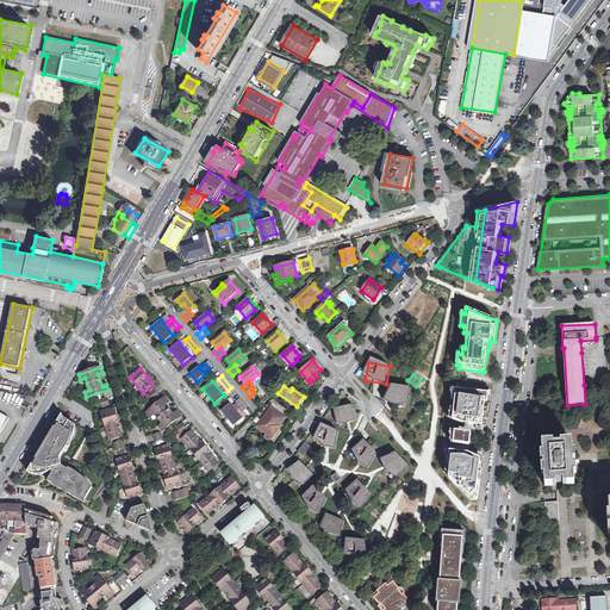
[(406,408),(410,390),(390,387),(386,404),(406,408)]
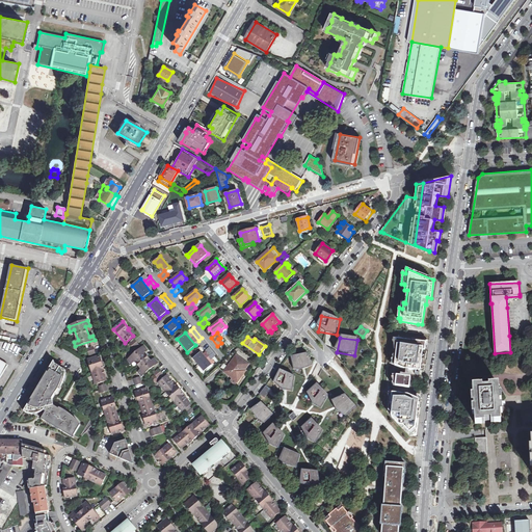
[(129,344),(134,349),(139,345),(135,340),(129,344)]
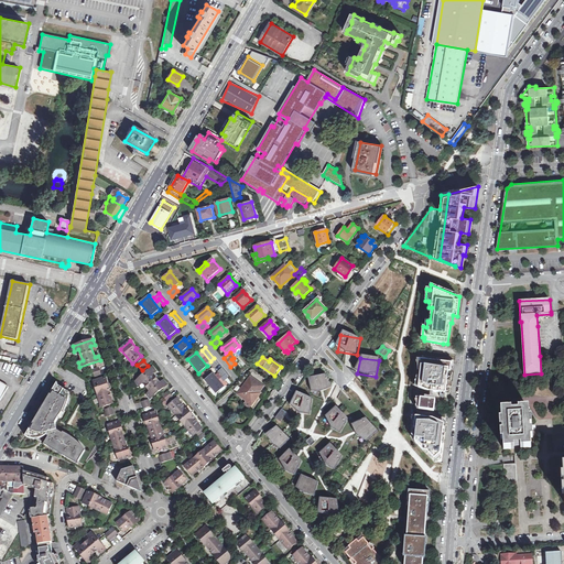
[(447,384),(452,387),(455,364),(420,360),(415,388),(419,388),(430,392),(445,393),(447,384)]
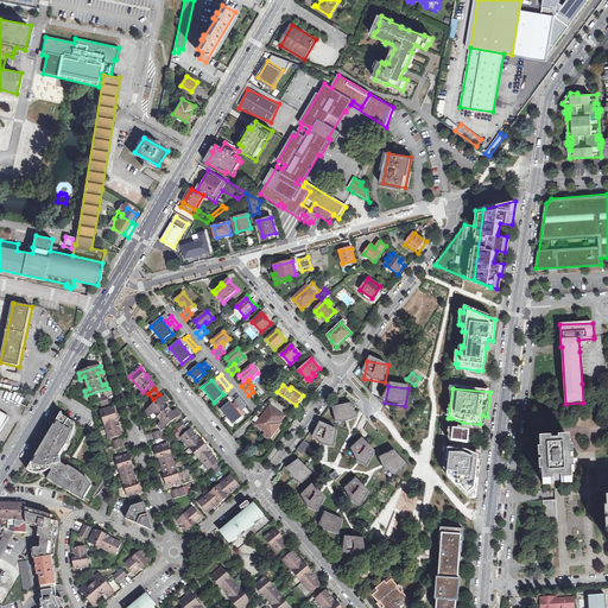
[(102,406),(109,404),(107,396),(100,398),(102,406)]
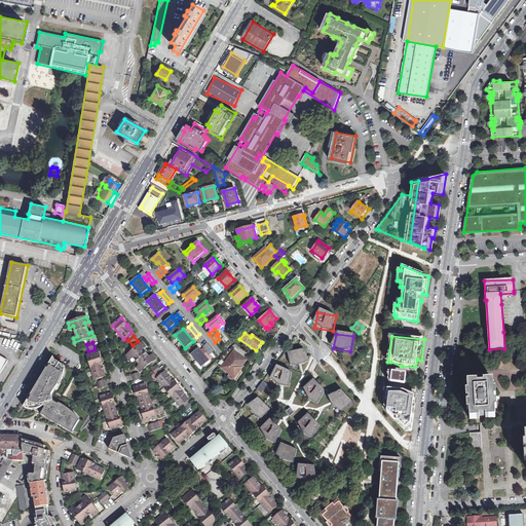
[(137,368),(141,372),(156,359),(152,354),(149,358),(142,349),(146,346),(143,343),(126,355),(129,360),(134,357),(141,365),(137,368)]
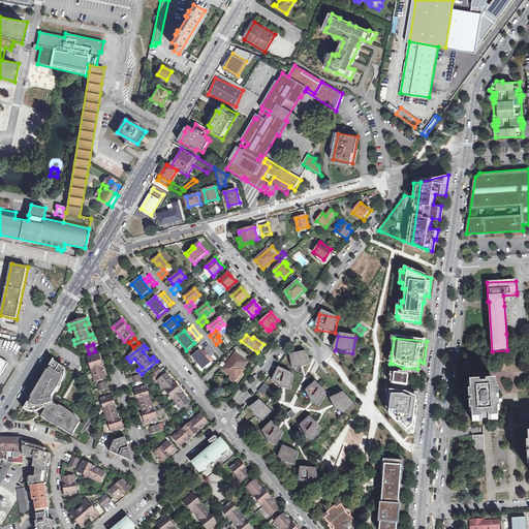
[(210,359),(215,353),(208,345),(205,348),(209,353),(207,355),(210,359)]
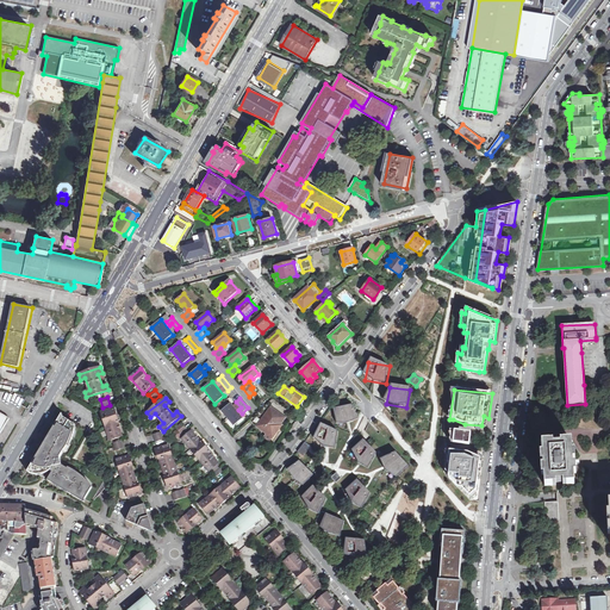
[(292,414),(273,399),(249,421),(267,433),(263,437),(273,443),(285,427),(282,425),(292,414)]
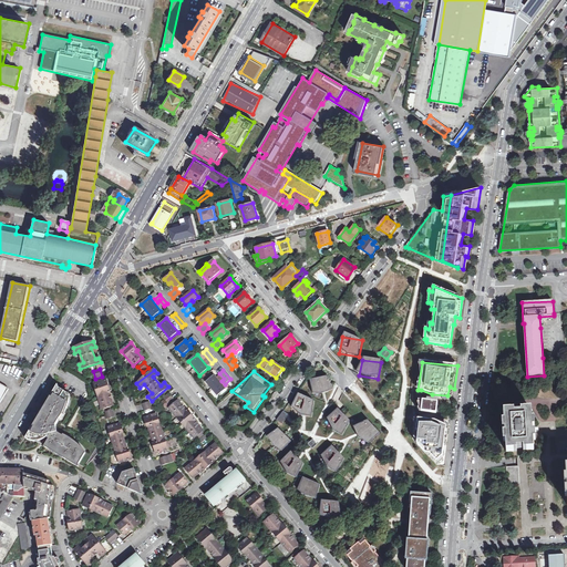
[(214,375),(206,382),(217,397),(226,389),(214,375)]
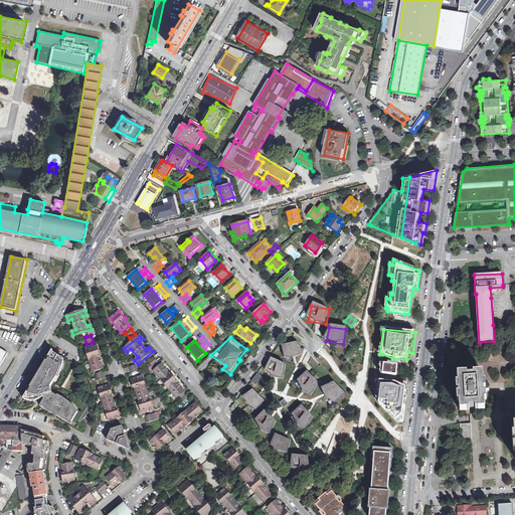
[(298,342),(282,345),(285,357),(293,357),(294,357),(302,353),(298,342)]
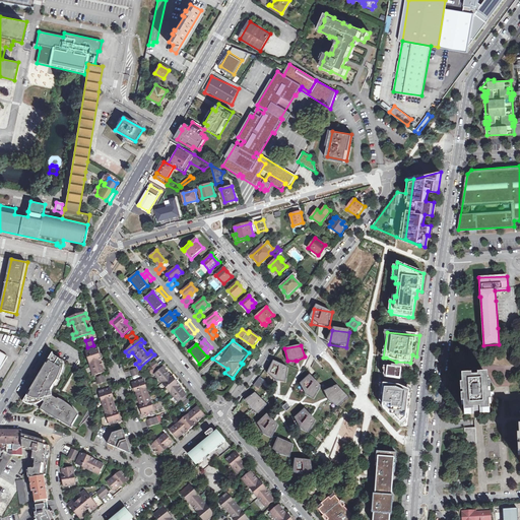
[(98,348),(86,351),(93,376),(104,372),(102,363),(98,348)]
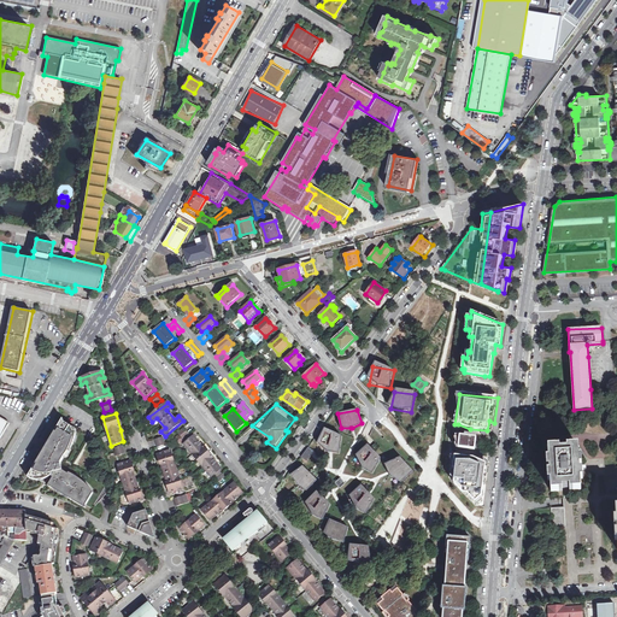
[(87,505),(88,505),(97,492),(72,471),(71,474),(66,470),(65,465),(65,462),(76,447),(81,428),(64,421),(30,477),(40,480),(50,477),(54,476),(56,476),(51,485),(87,505)]
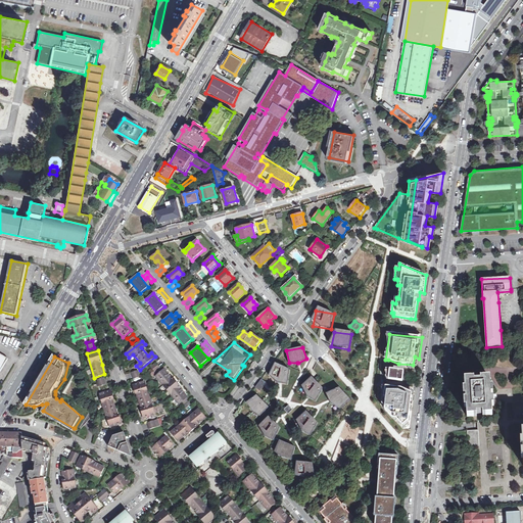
[(151,367),(155,372),(160,368),(156,363),(151,367)]
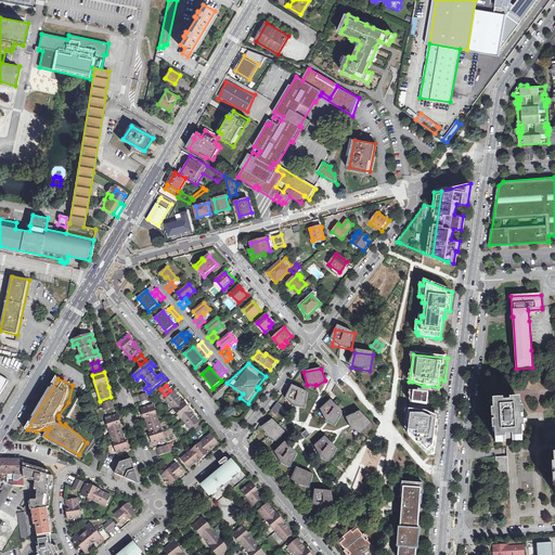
[(292,385),(285,398),(294,405),(298,407),(305,408),(308,392),(292,385)]
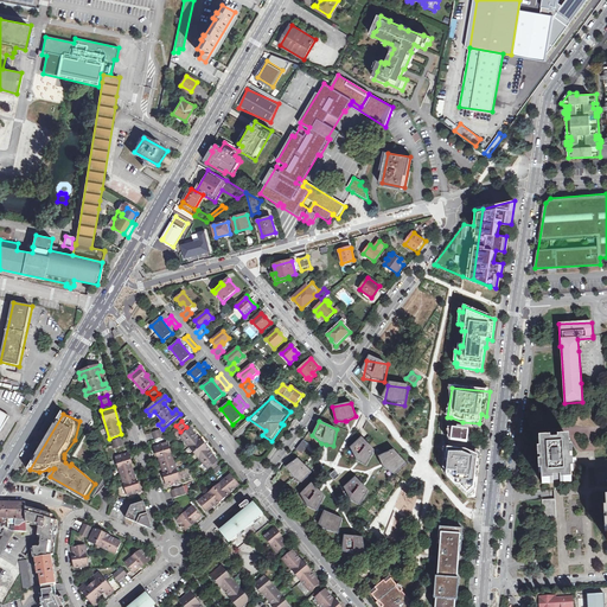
[(468,447),(470,434),(466,433),(467,427),(465,427),(465,432),(449,430),(448,446),(468,447)]
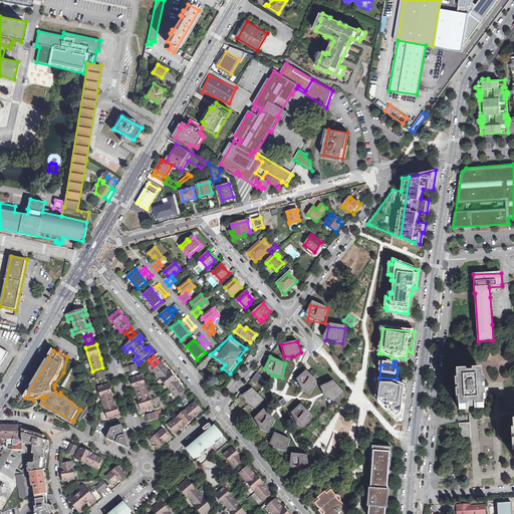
[(162,363),(154,370),(176,398),(178,396),(183,402),(188,398),(183,392),(185,391),(179,383),(179,382),(169,369),(168,370),(162,363)]
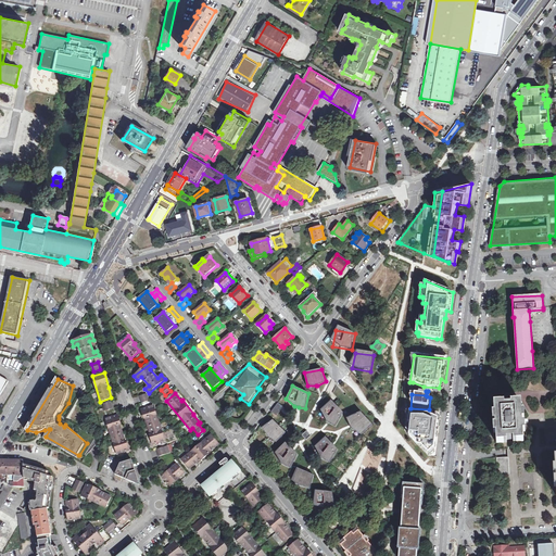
[(140,396),(142,403),(149,401),(147,394),(140,396)]
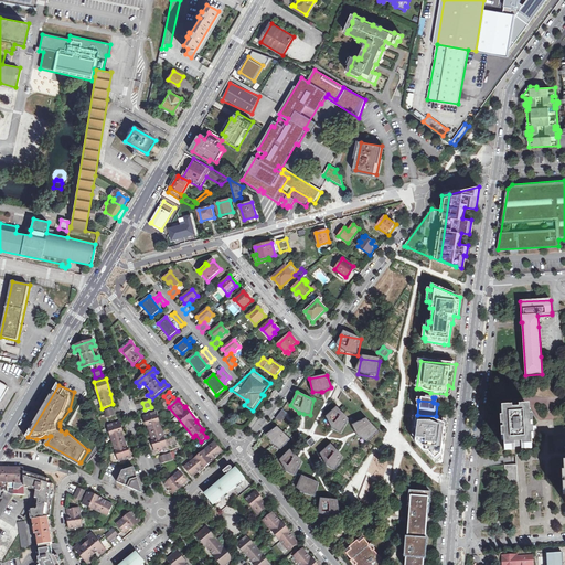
[(341,433),(349,419),(337,407),(326,417),(331,427),(334,428),(341,433)]
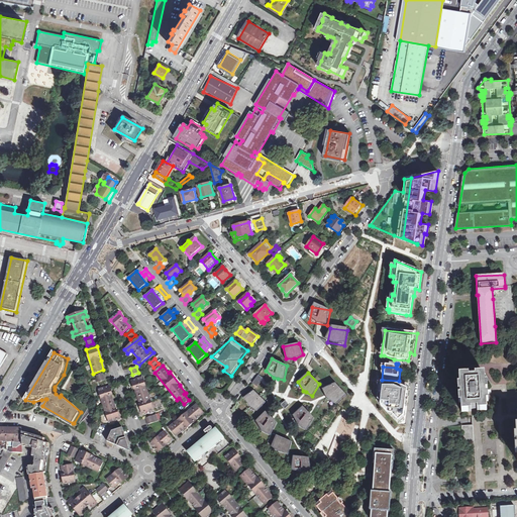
[(98,382),(105,380),(103,374),(96,376),(98,382)]
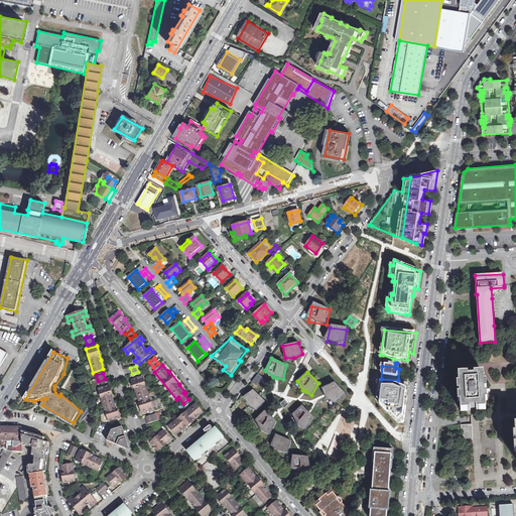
[(487,389),(487,382),(485,382),(484,373),(475,374),(475,376),(468,376),(468,374),(459,375),(460,384),(458,384),(458,391),(460,391),(460,394),(458,394),(459,402),(461,402),(461,411),(471,410),(471,408),(477,408),(477,410),(486,409),(486,400),(488,400),(487,393),(485,393),(485,390),(487,389)]
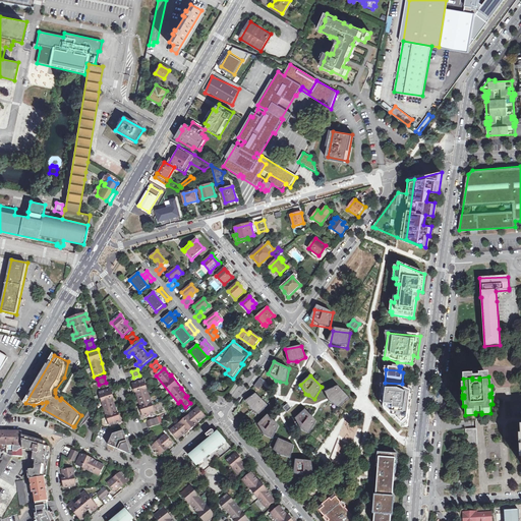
[(253,386),(258,390),(266,381),(261,378),(253,386)]
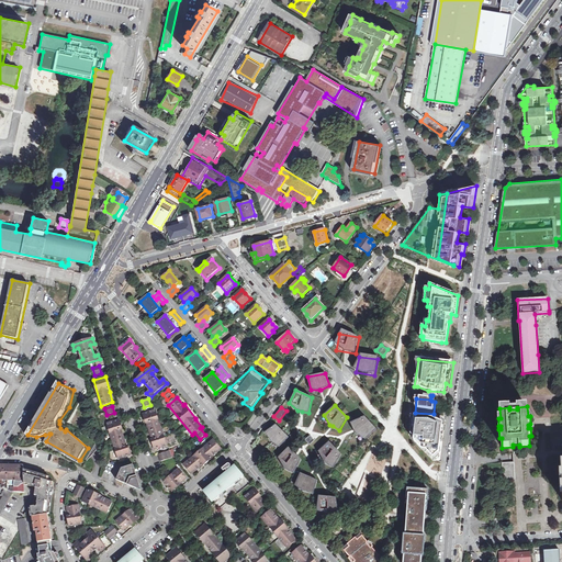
[(167,446),(155,411),(143,414),(146,423),(147,423),(153,439),(152,440),(155,449),(167,446)]
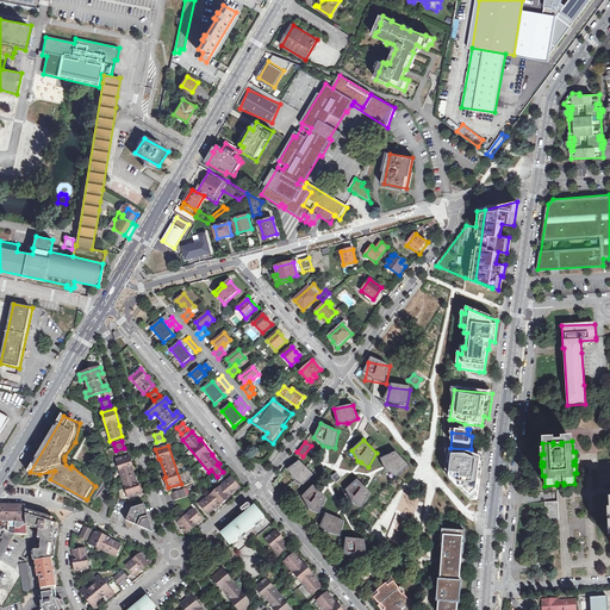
[(473,504),(479,504),(484,461),(466,453),(446,450),(443,471),(473,504)]
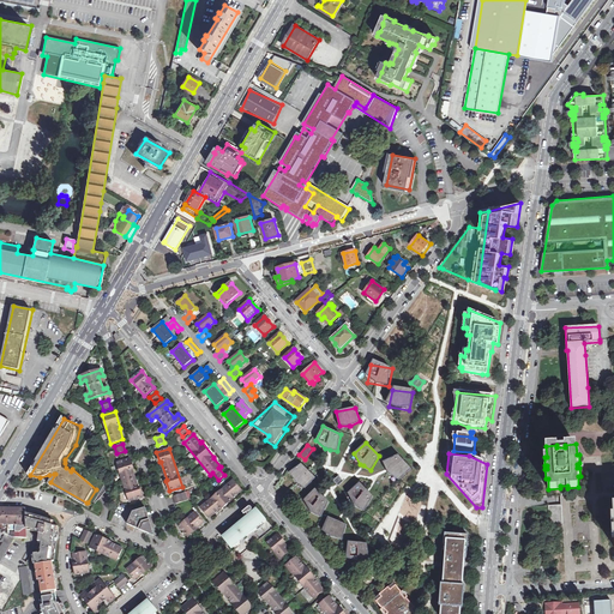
[(398,456),(384,463),(387,470),(387,473),(398,480),(411,469),(398,456)]
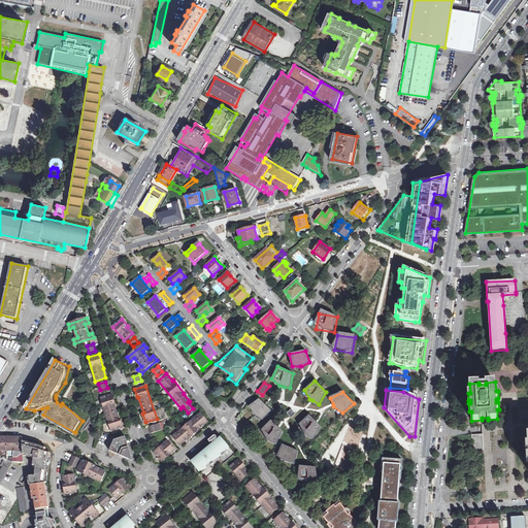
[(114,403),(112,395),(101,398),(111,431),(123,427),(120,419),(119,419),(113,403),(114,403)]
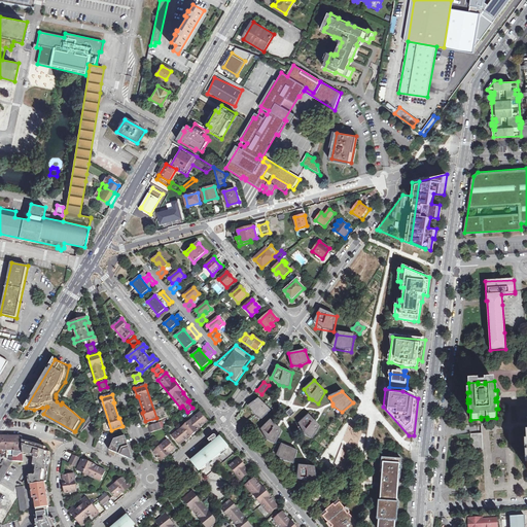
[(258,398),(248,406),(254,415),(262,417),(271,410),(264,403),(258,398)]
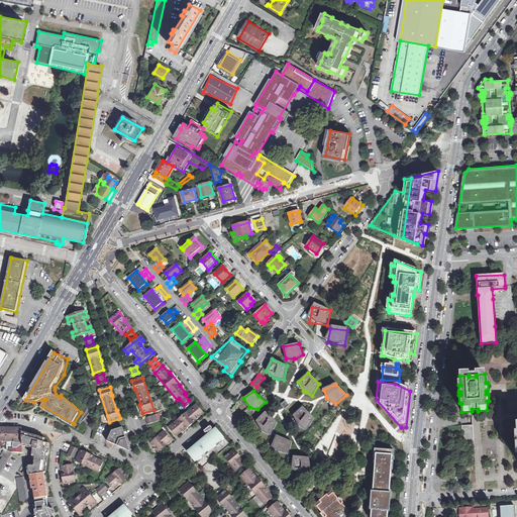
[(281,405),(285,409),(290,405),(285,400),(281,405)]
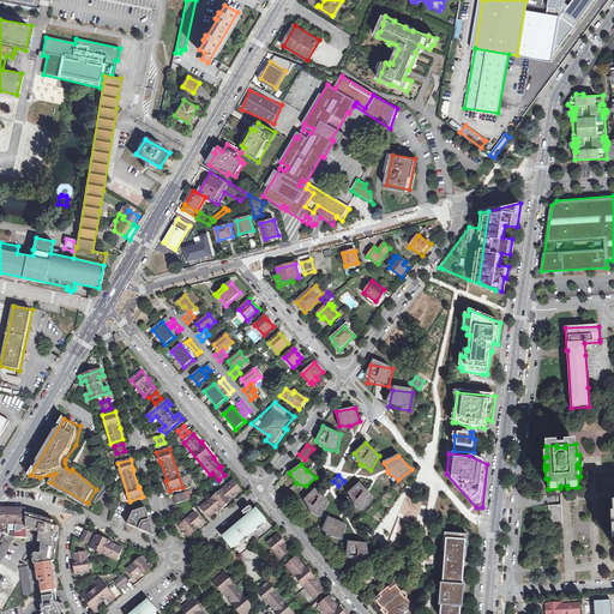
[(200,507),(209,518),(218,511),(234,499),(233,498),(241,491),(234,481),(200,507)]
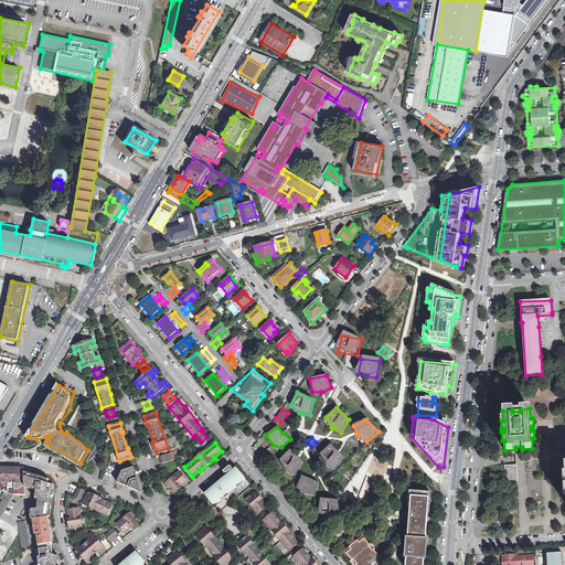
[(331,444),(320,455),(326,465),(336,470),(343,457),(339,451),(331,444)]
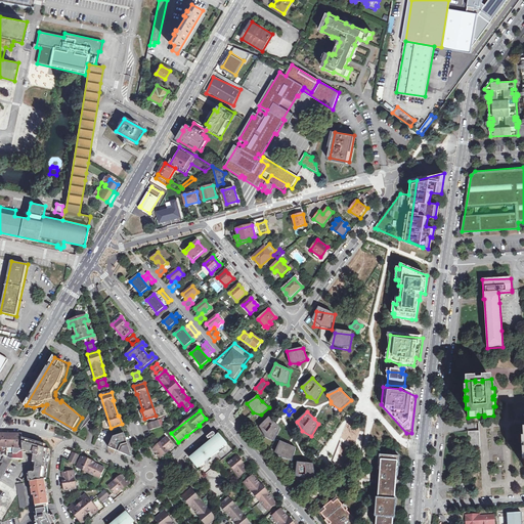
[(274,441),(280,429),(269,418),(259,427),(265,436),(274,441)]
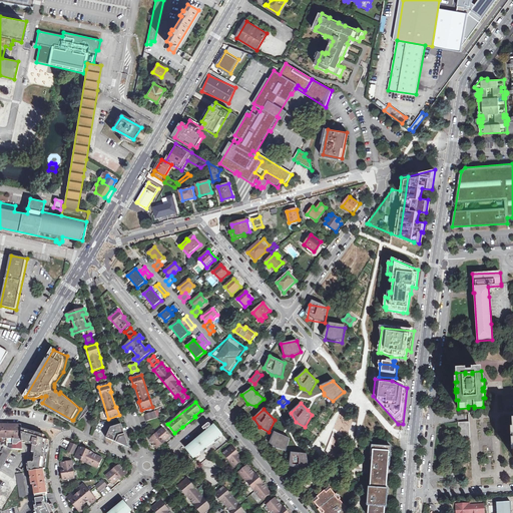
[(144,415),(147,421),(153,419),(151,413),(144,415)]
